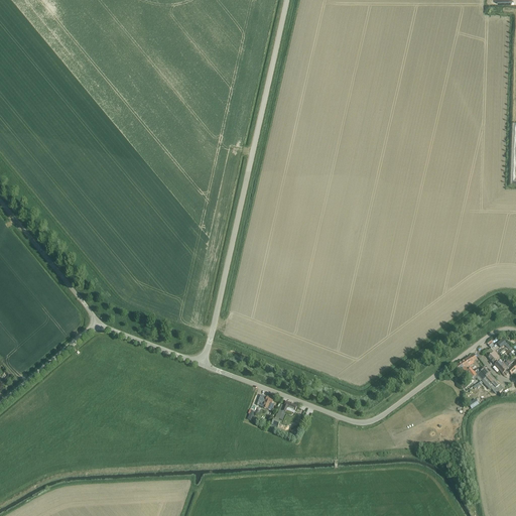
[(497,337),(493,340),(492,339),(488,342),(491,346),(500,340),(497,337)]
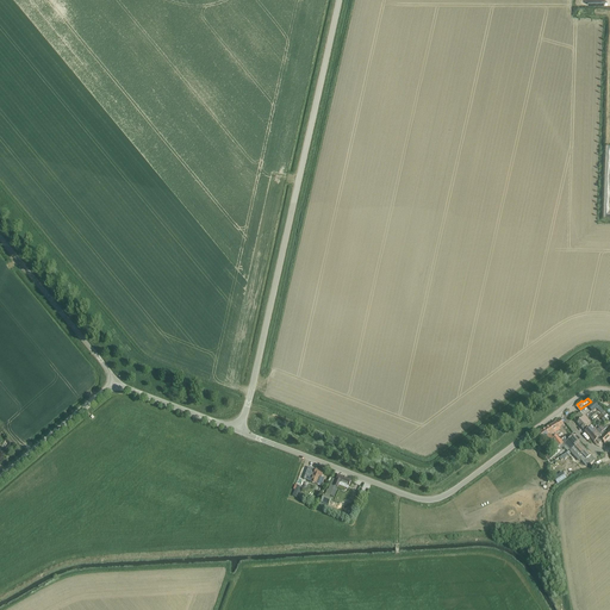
[(593,403),(589,406),(593,412),(598,408),(593,403)]
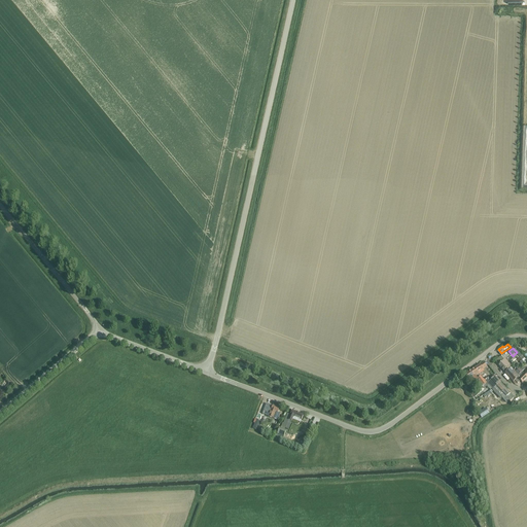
[(498,365),(503,372),(510,365),(504,359),(498,365)]
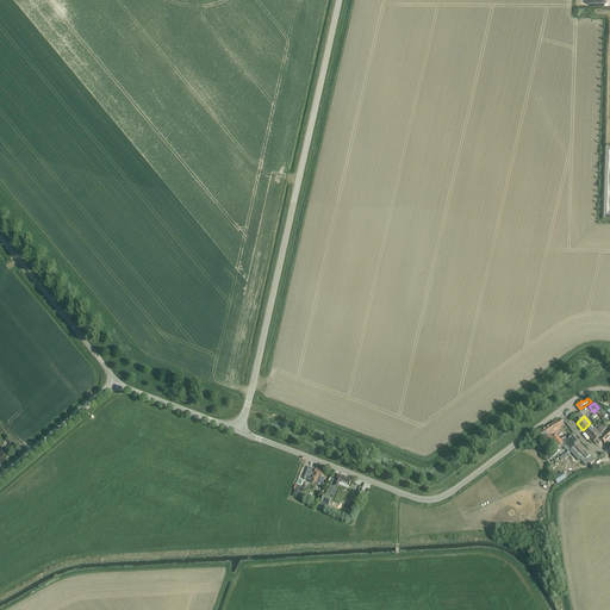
[(553,437),(552,436),(554,434),(553,431),(564,424),(560,419),(545,430),(551,439),(553,437)]
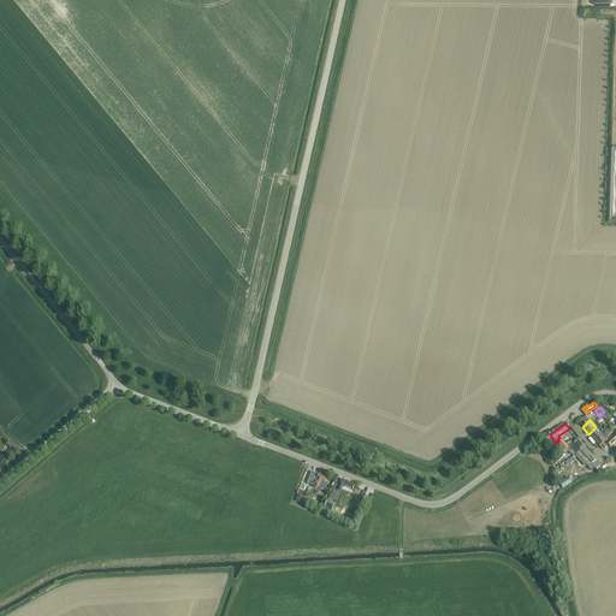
[(602,445),(603,444),(608,437),(610,434),(609,433),(605,430),(598,436),(594,432),(590,436),(600,446),(602,445)]
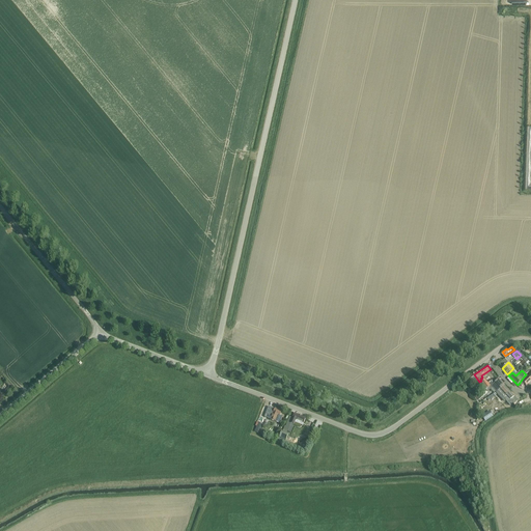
[(486,390),(491,386),(490,386),(490,385),(487,383),(487,384),(484,380),(481,382),(481,381),(479,382),(474,374),(467,379),(470,384),(476,380),(478,383),(478,384),(480,383),(483,388),(482,389),(483,391),(485,389),(486,390)]
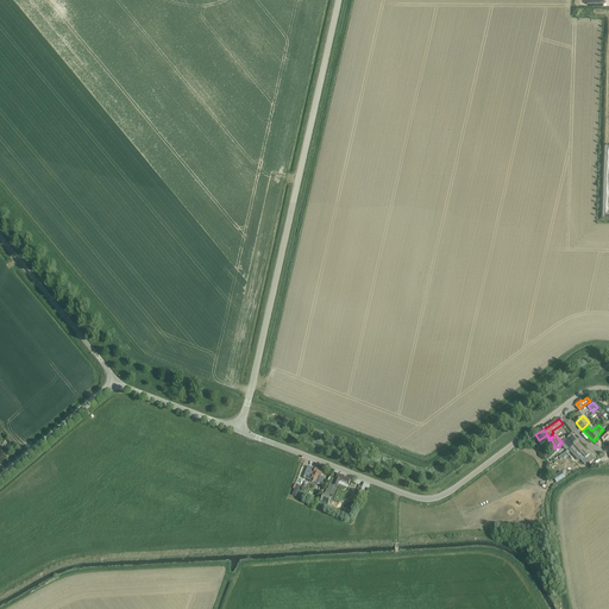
[(608,437),(608,435),(603,429),(601,432),(596,439),(595,440),(597,444),(601,440),(603,443),(608,437)]
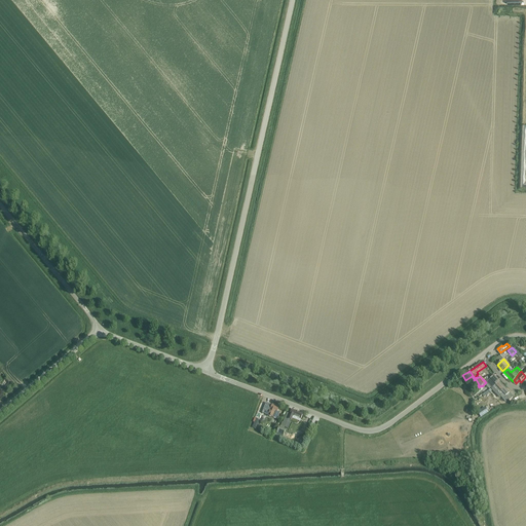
[(482,386),(483,387),(487,384),(491,388),(493,387),(499,382),(494,376),(493,376),(492,375),(485,381),(485,382),(486,382),(482,386)]
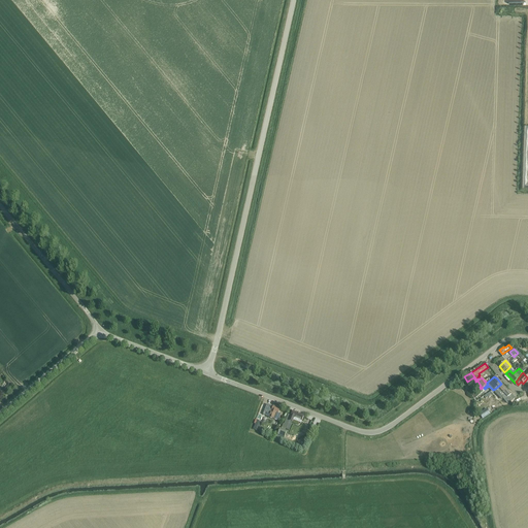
[(501,384),(495,389),(500,396),(499,397),(502,401),(504,400),(507,403),(510,402),(512,404),(517,401),(515,398),(501,384)]
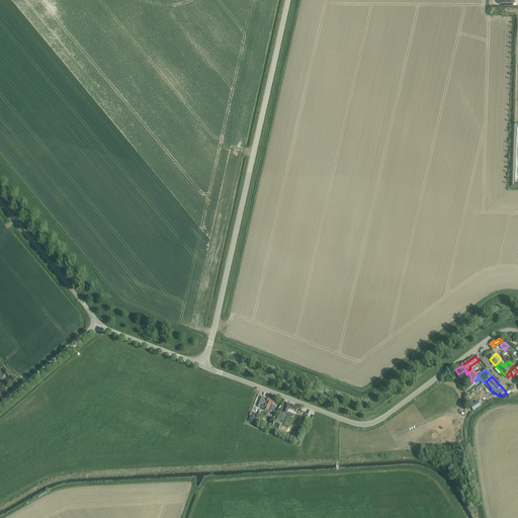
[(274,402),(268,399),(267,400),(261,398),(259,404),(265,407),(264,410),(273,413),(275,407),(273,406),(274,402)]
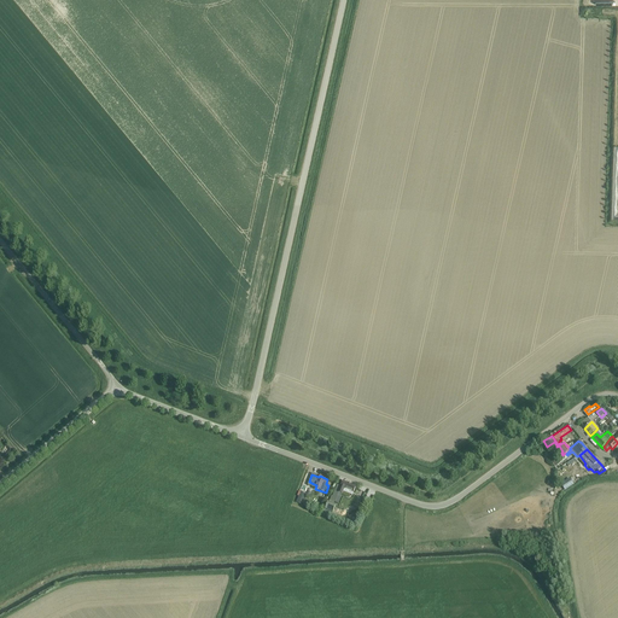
[(338,494),(342,495),(343,493),(351,496),(355,488),(343,482),(340,487),(337,485),(332,497),(331,496),(330,501),(334,502),(338,494)]
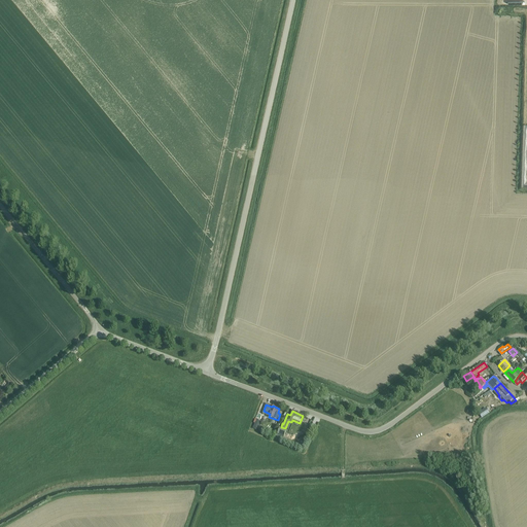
[(277,434),(284,437),(286,431),(279,428),(277,434)]
